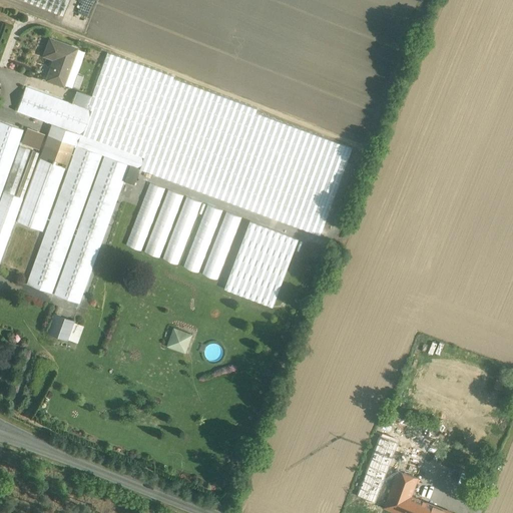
[(24,0),(61,14),(66,0),(24,0)]
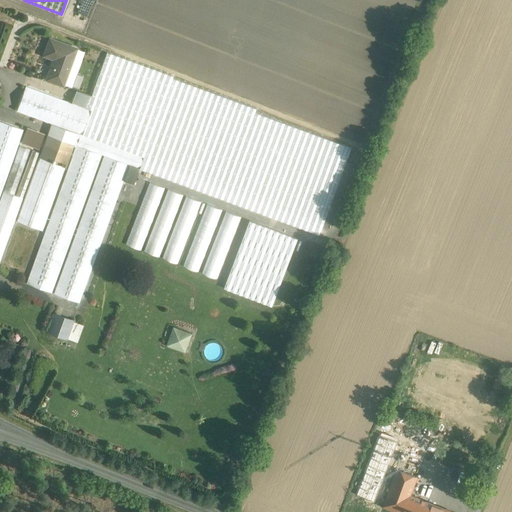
[(78,48),(51,38),(44,56),(55,59),(47,80),(64,86),(78,48)]
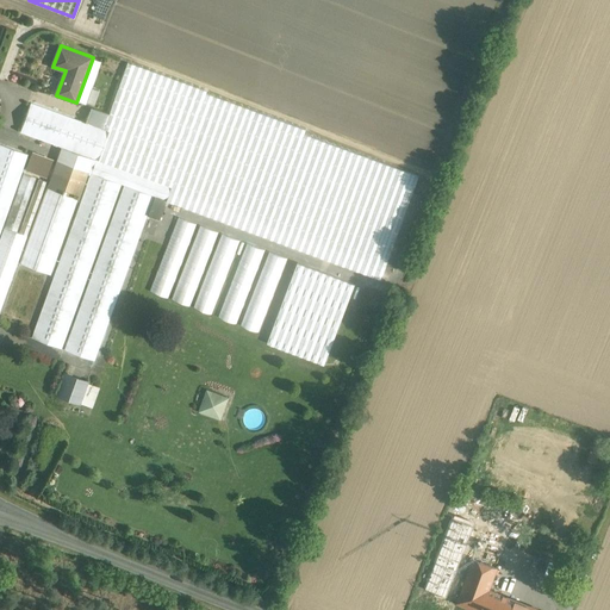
[(207,91),(129,62),(104,130),(182,159),(206,93),(207,91)]
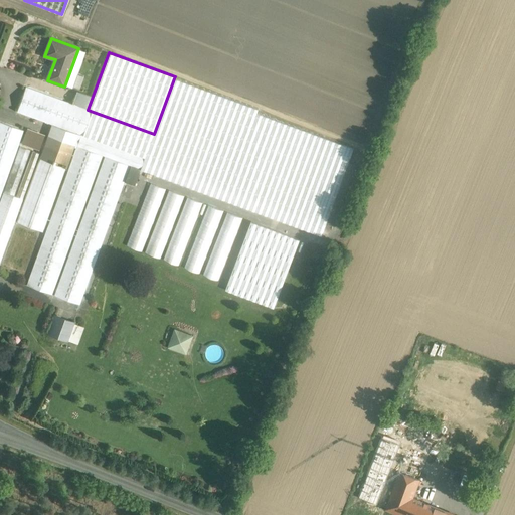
[(259,110),(174,78),(154,134),(145,159),(141,169),(225,200),(258,114),(259,110)]
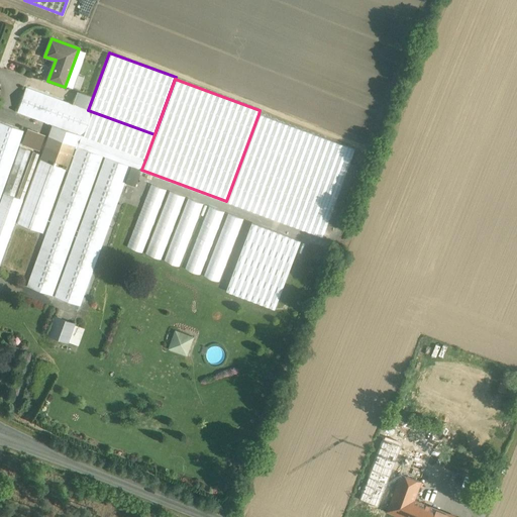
[(88,110),(27,88),(17,113),(82,137),(145,160),(154,134),(88,110)]
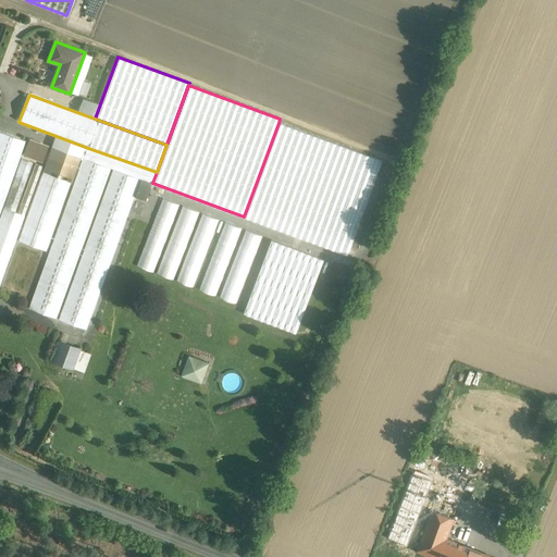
[(382,159),(279,123),(244,217),(347,255),(382,159)]
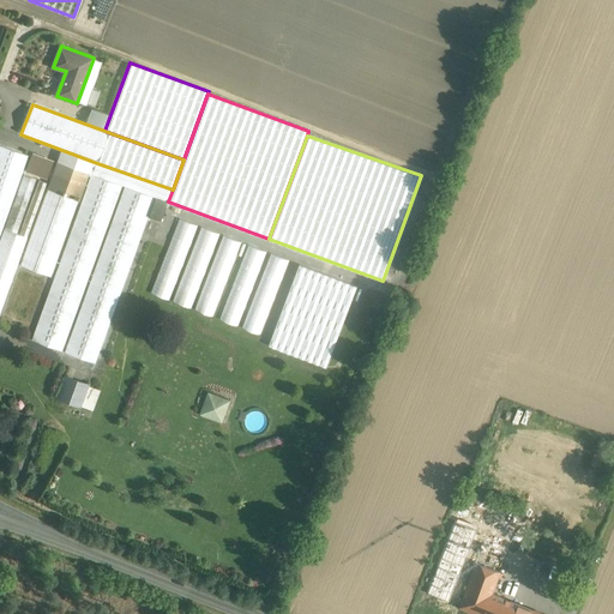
[(0,145),(0,238),(30,157),(0,145)]
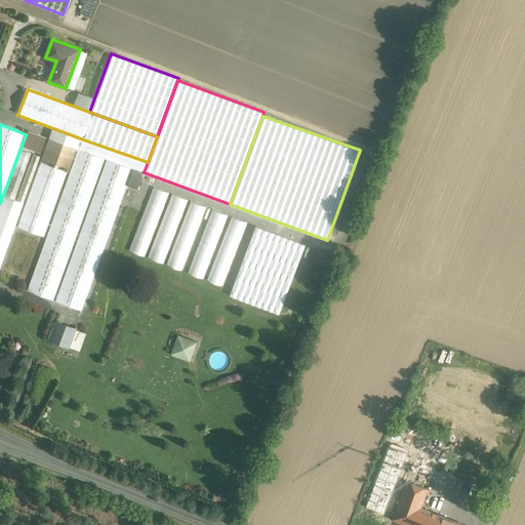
[(27,136),(23,147),(40,153),(43,143),(27,136)]
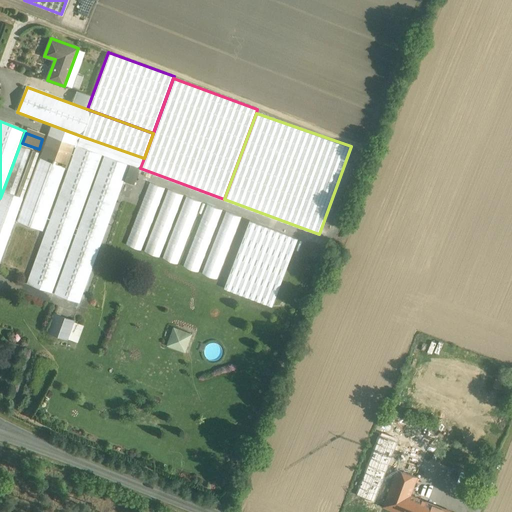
[(45,145),(71,155),(75,144),(49,135),(45,145)]
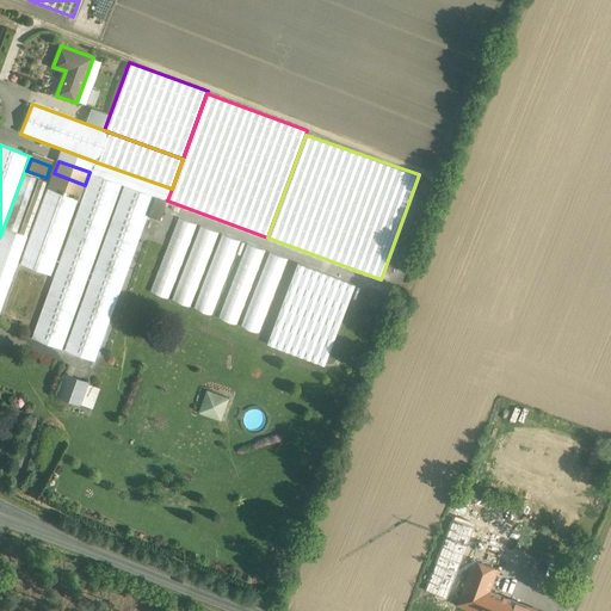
[(155,197),(167,201),(172,189),(97,162),(93,174),(122,185),(125,186),(155,197)]
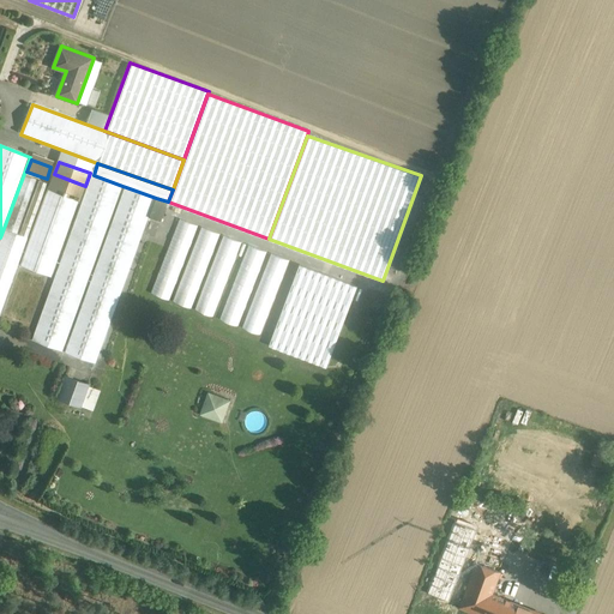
[(48,190),(79,202),(85,186),(54,174),(48,190)]
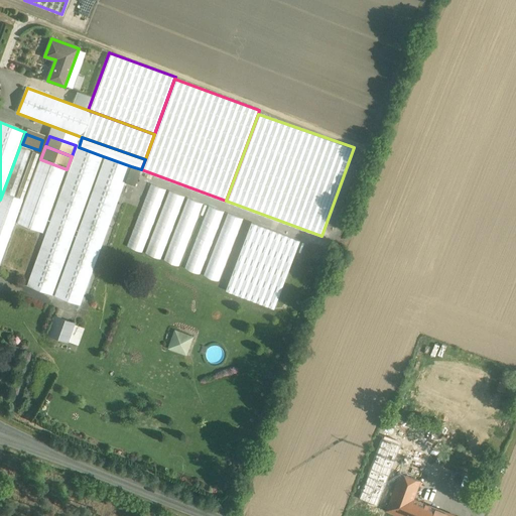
[(21,147),(4,194),(15,198),(32,151),(21,147)]
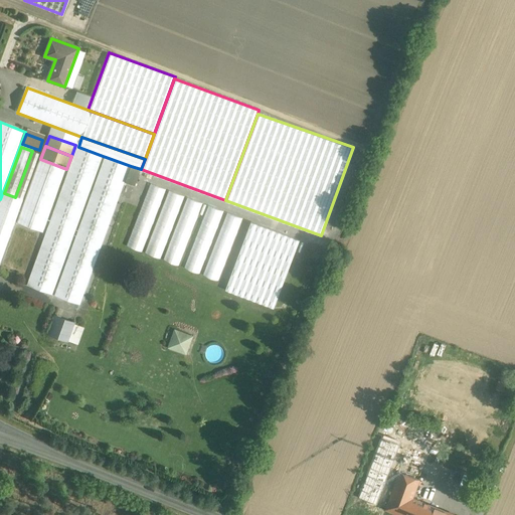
[(78,147),(27,287),(51,296),(103,156),(78,147)]
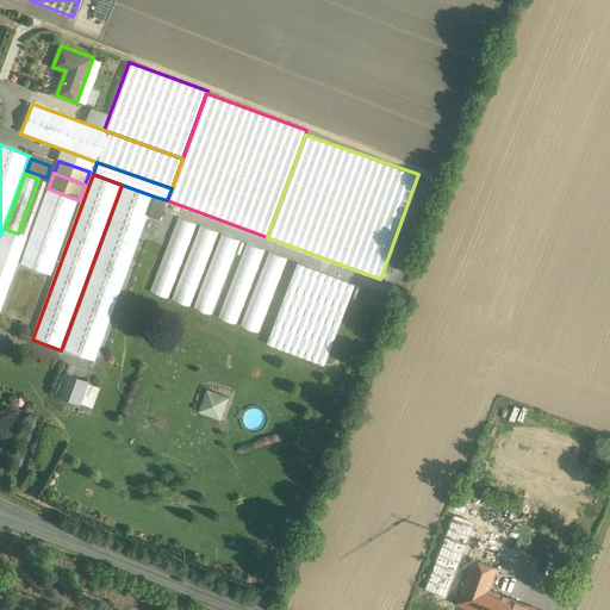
[(39,180),(20,234),(27,236),(48,182),(39,180)]
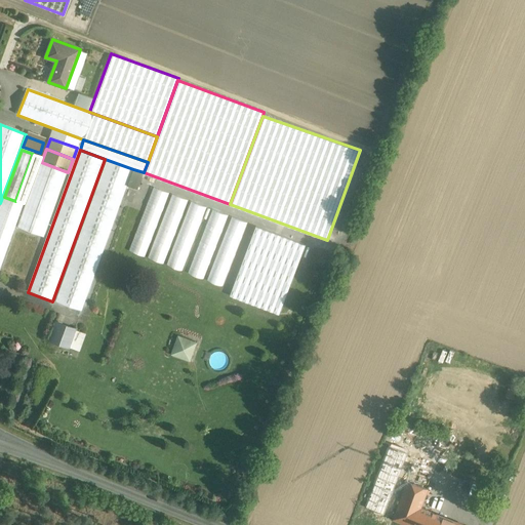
[(108,160),(55,303),(81,312),(127,187),(133,169),(108,160)]
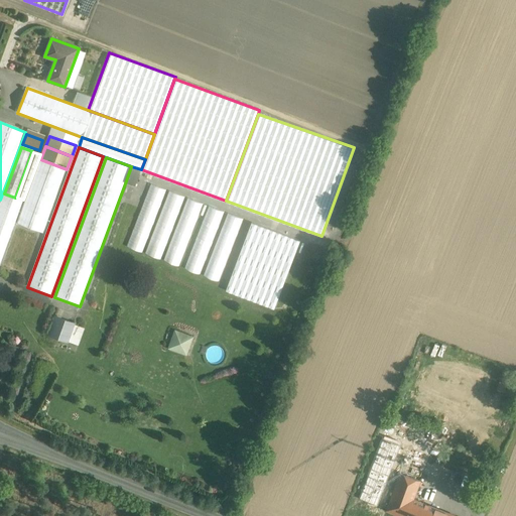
[(40,159),(17,224),(43,233),(67,169),(40,159)]
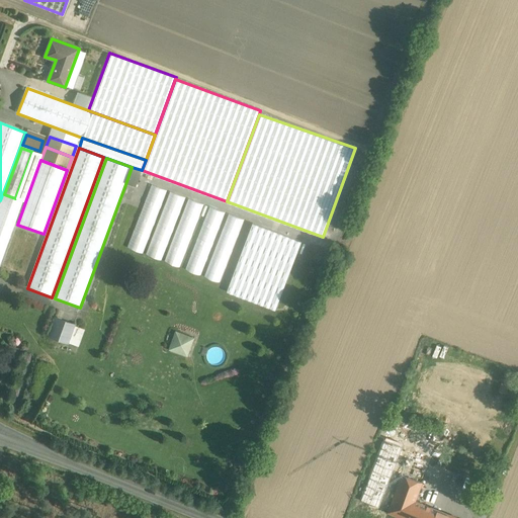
[(136,187),(142,170),(132,167),(125,184),(136,187)]
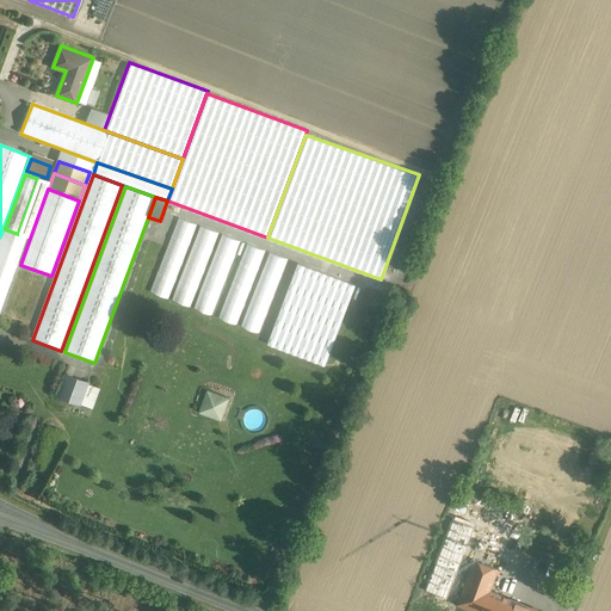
[(171,298),(196,223),(178,217),(152,292),(171,298)]
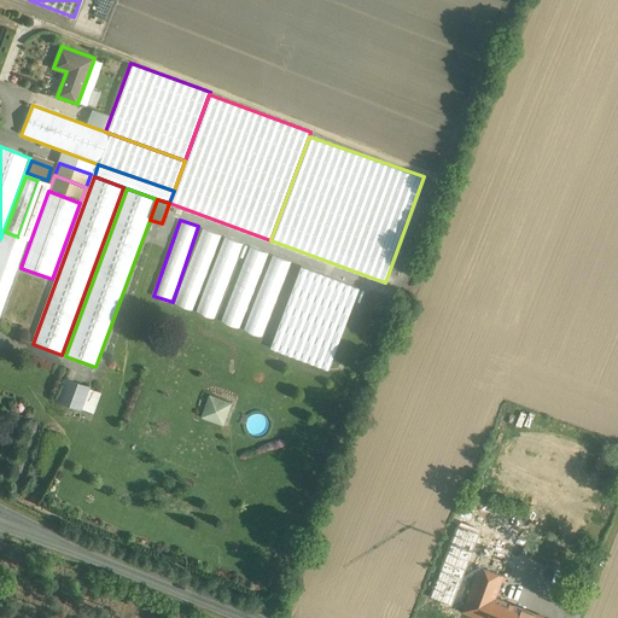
[(219,321),(243,328),(268,252),(250,246),(235,289),(229,286),(244,243),(222,235),(223,234),(202,228),(188,268),(185,267),(174,303),(196,310),(196,312),(219,319),(219,321)]
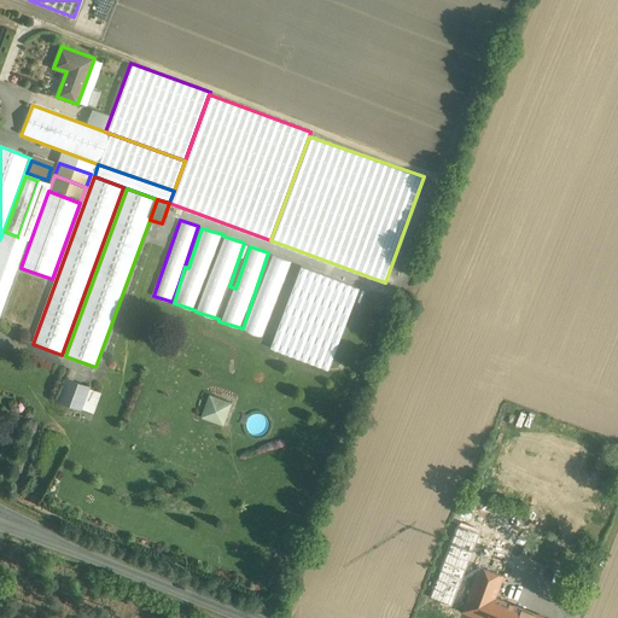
[(0,316),(28,239),(21,237),(18,237),(5,232),(0,245),(0,316)]
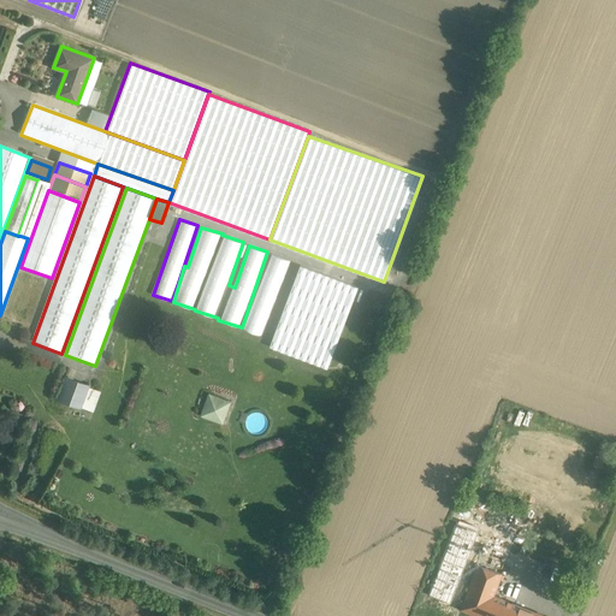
[(332,367),(356,283),(297,266),(273,350),(332,367)]
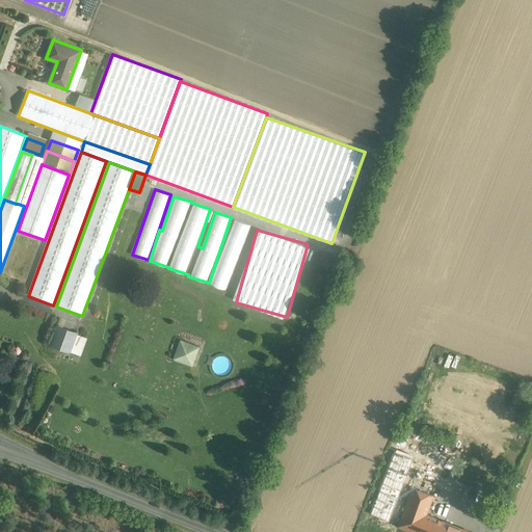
[(75,333),(56,326),(50,345),(69,351),(75,333)]
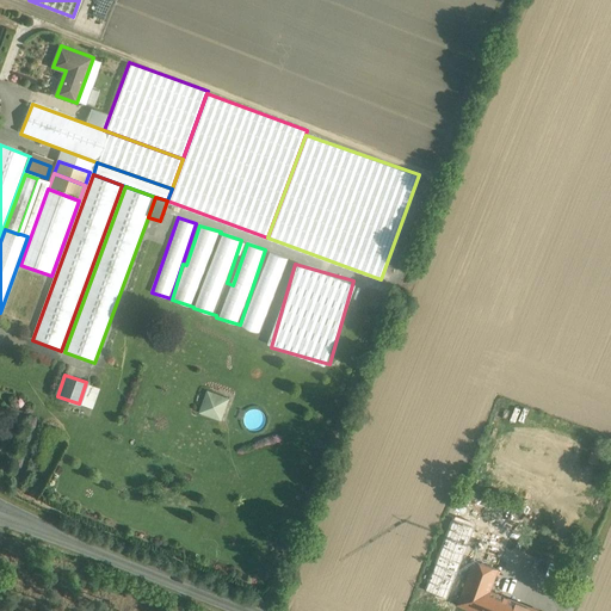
[(229,399),(208,390),(199,412),(221,420),(229,399)]
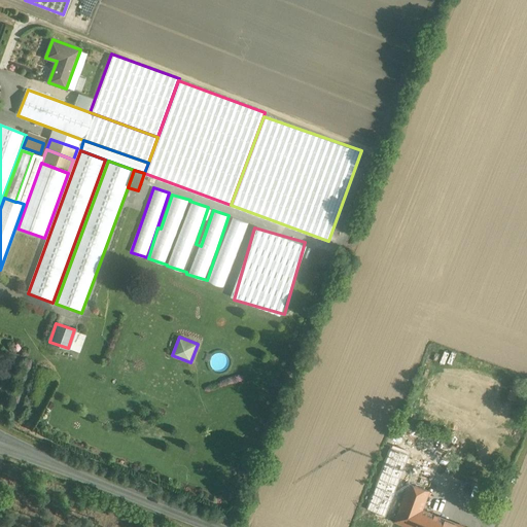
[(511,389),(507,396),(515,399),(518,392),(511,389)]
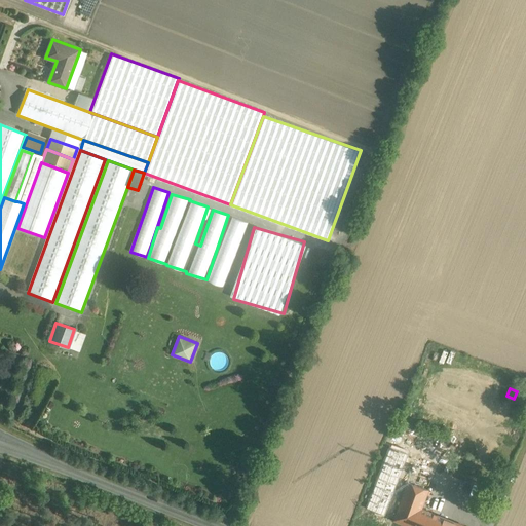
[(466,419),(470,410),(451,404),(448,413),(466,419)]
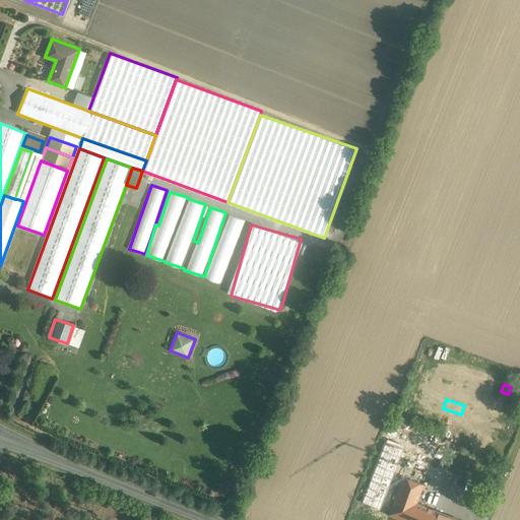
[(386,441),(363,502),(380,509),(403,447),(386,441)]
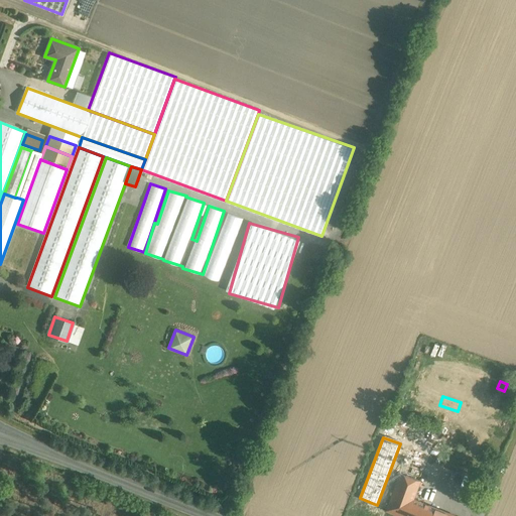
[(439,459),(429,455),(424,469),(447,478),(453,465),(439,459)]
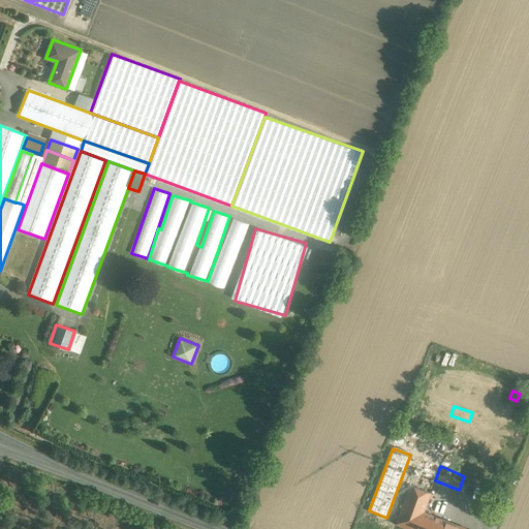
[(486,485),(464,476),(459,490),(480,498),(486,485)]
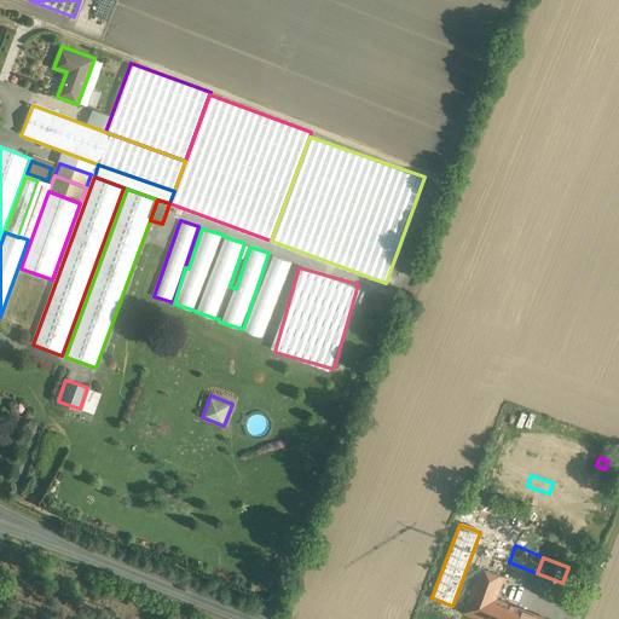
[(525,618),(528,611),(496,597),(504,574),(481,566),(464,609),(487,618),(525,618)]
